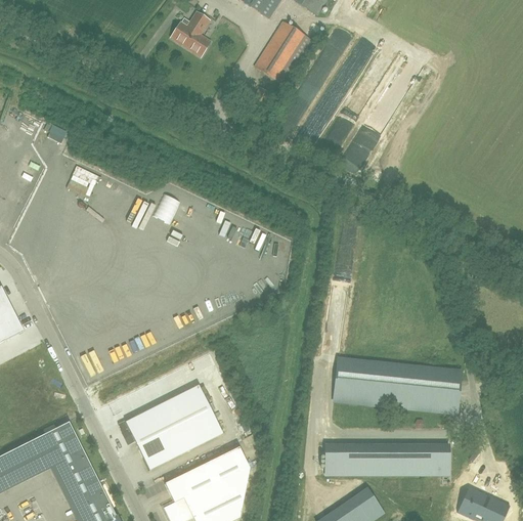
[(245,0),(269,15),(278,0),(245,0)]
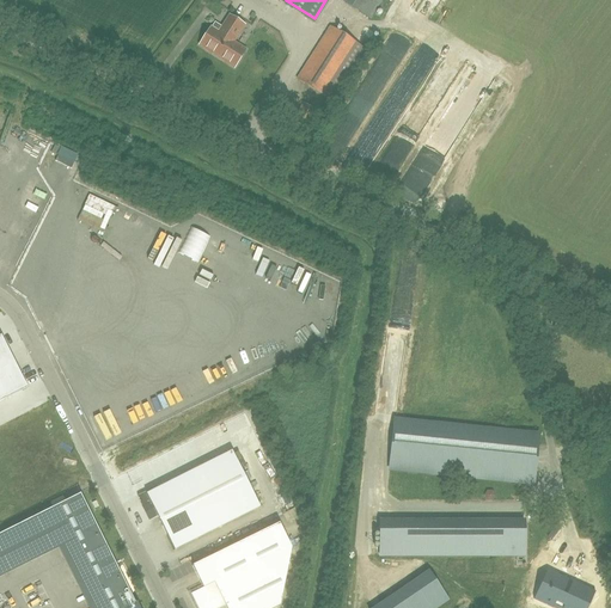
[(349,0),(372,11),(377,0),(349,0)]
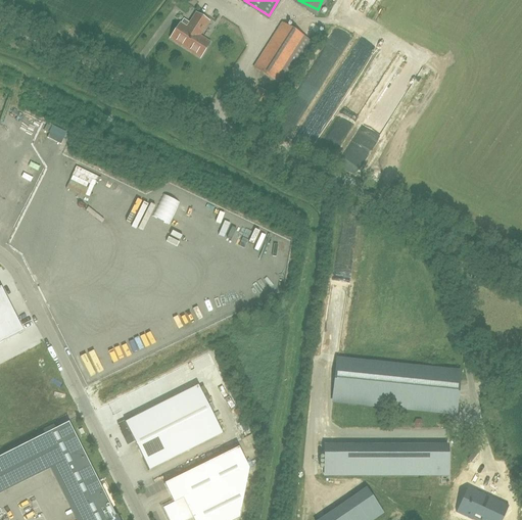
[(181,21),(172,36),(200,55),(210,40),(199,33),(209,18),(197,11),(188,26),(181,21)]
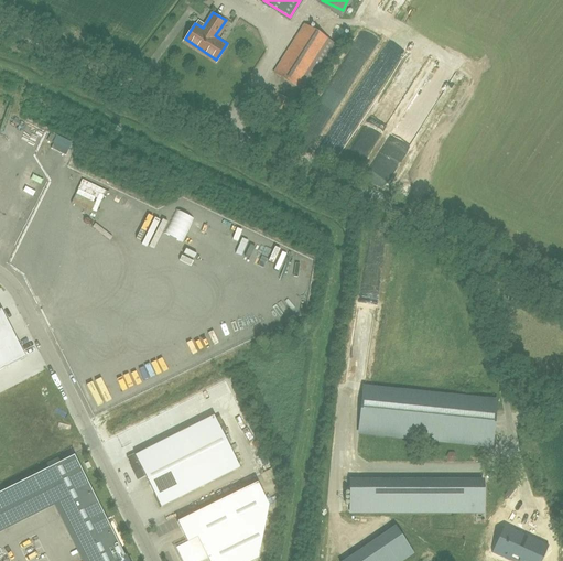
[(338,43),(333,40),(304,22),(274,69),(303,87),(309,92),(338,43)]
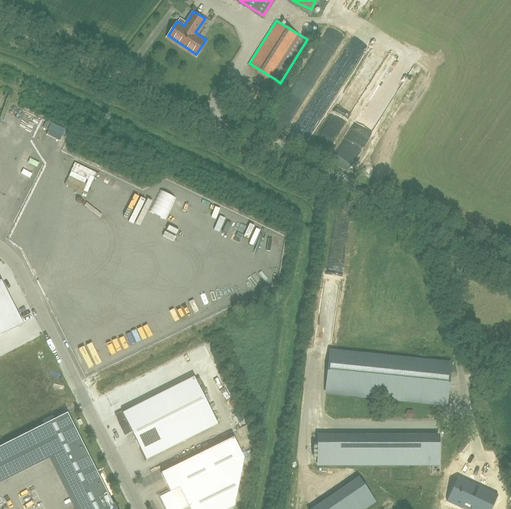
[(255,105),(265,90),(255,84),(245,98),(255,105)]
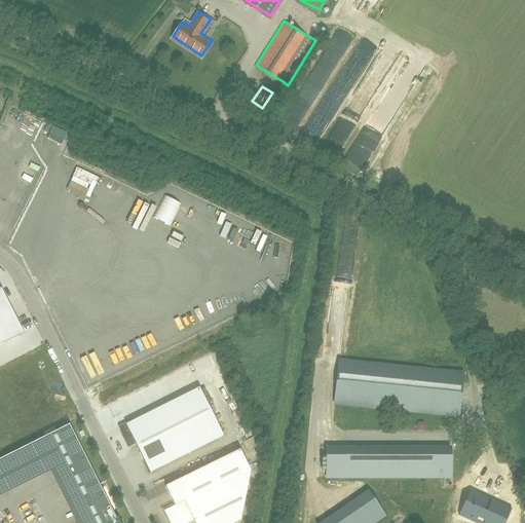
[(312,128),(336,96),(326,88),(303,121),(312,128)]
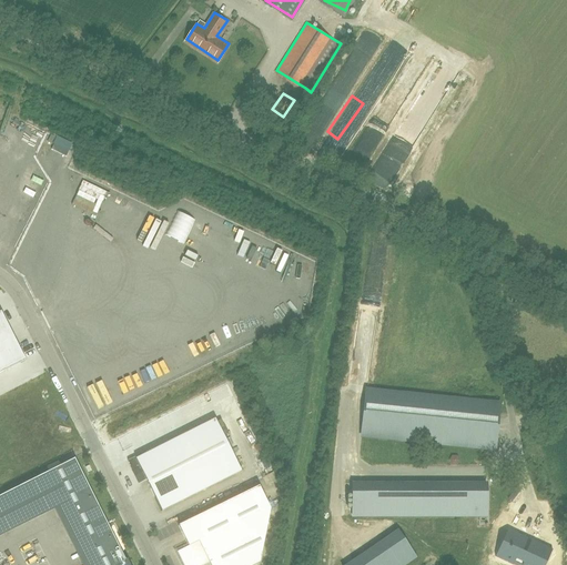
[(1,309),(0,310),(0,370),(26,357),(1,309)]
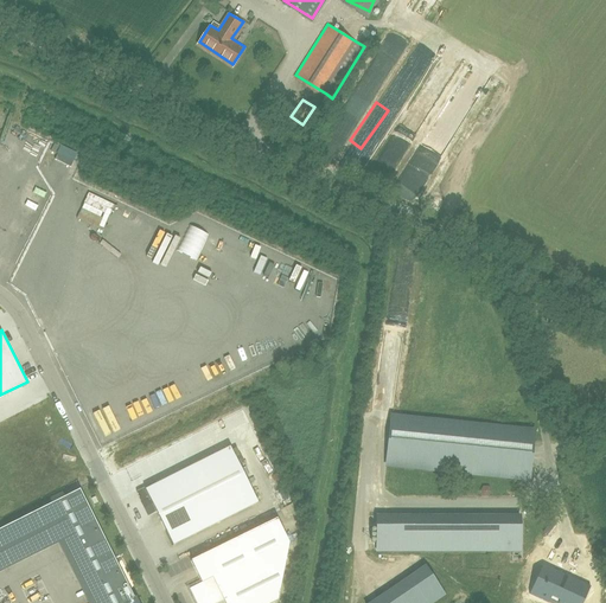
[(535,429),(393,414),(388,462),(530,476),(535,429)]
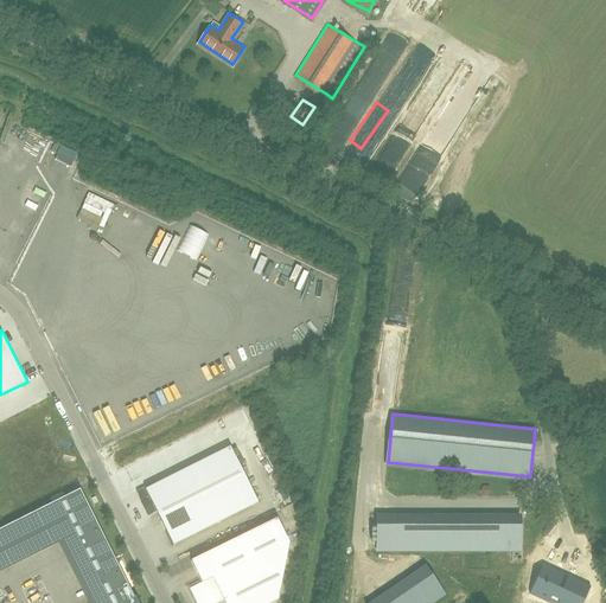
[(173,543),(174,543),(172,539),(256,496),(257,500),(259,500),(230,444),(157,481),(157,480),(138,488),(150,512),(157,510),(173,543)]
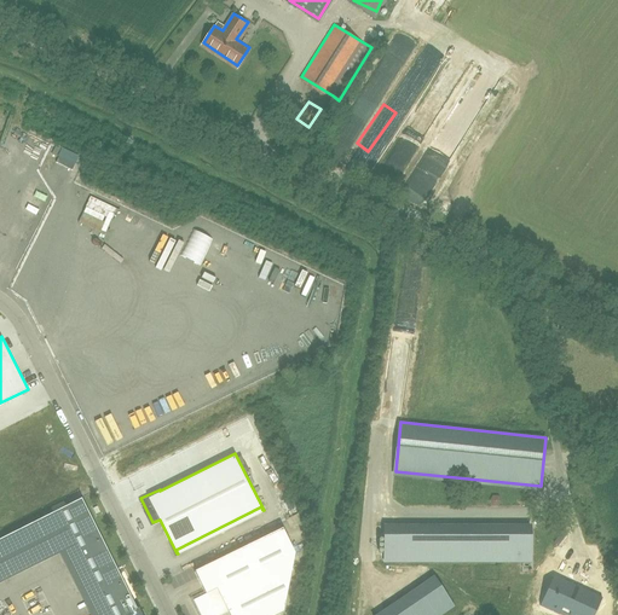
[(142,614),(82,497),(50,512),(100,614),(142,614)]
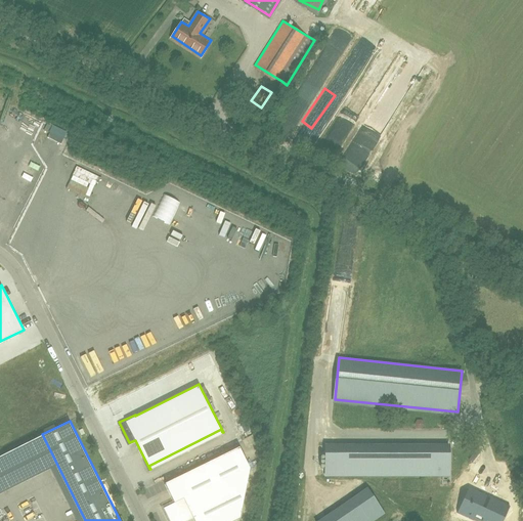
[(428,474),(449,474),(449,444),(428,444),(428,474)]
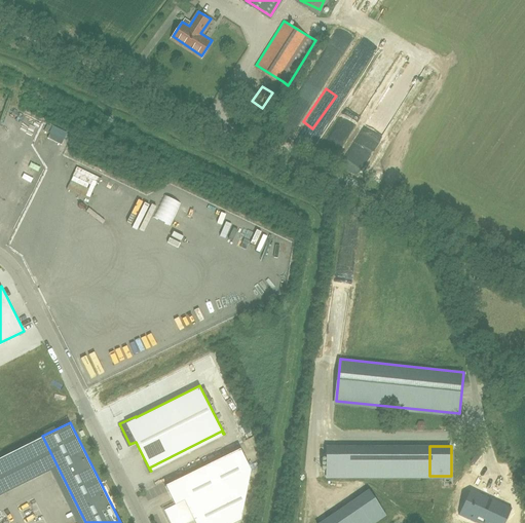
[(232,522),(241,519),(251,469),(240,447),(166,484),(176,502),(164,508),(172,522),(184,522),(194,518),(196,522),(232,522)]
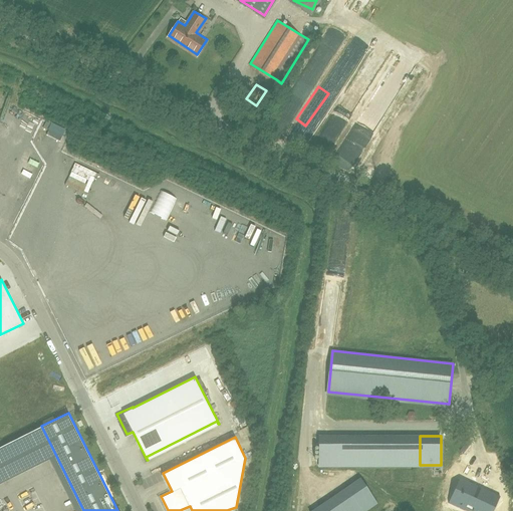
[(462,476),(450,501),(471,510),(491,510),(499,494),(494,491),(462,476)]
